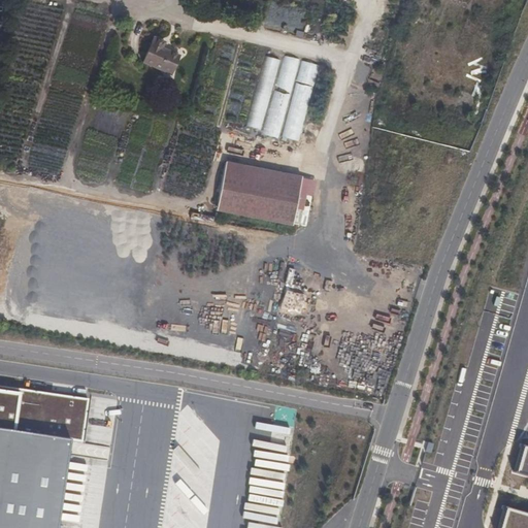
[(171,70),(180,52),(164,42),(167,37),(156,32),(142,57),(171,70)]
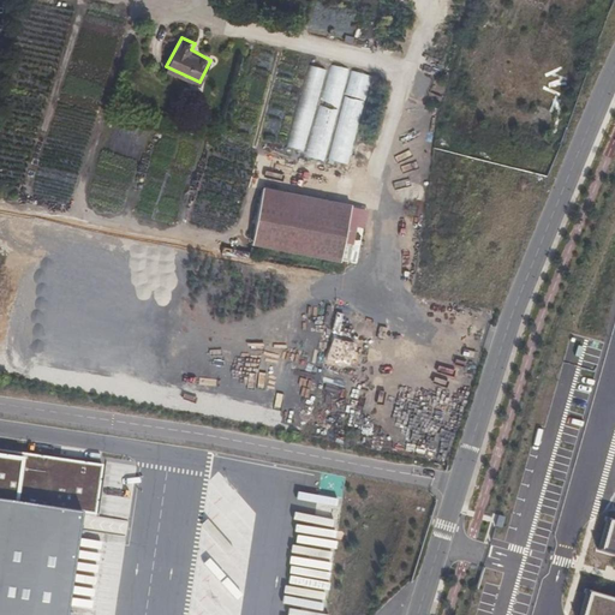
[(350,70),(332,65),(306,157),(324,162),(350,70)]
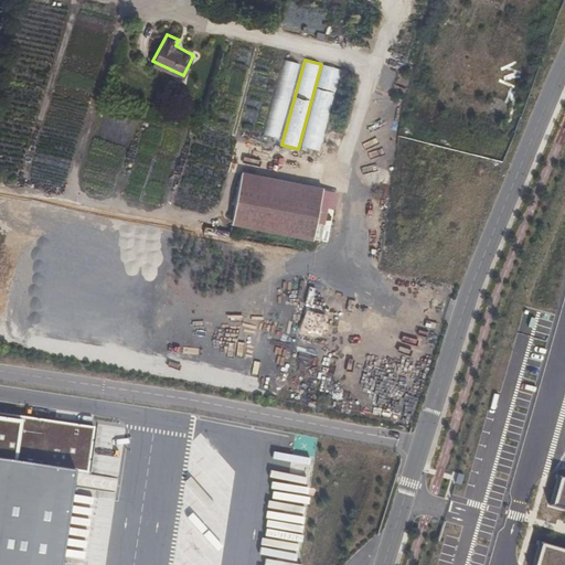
[(284,61),(264,136),(279,140),(300,64),(284,61)]
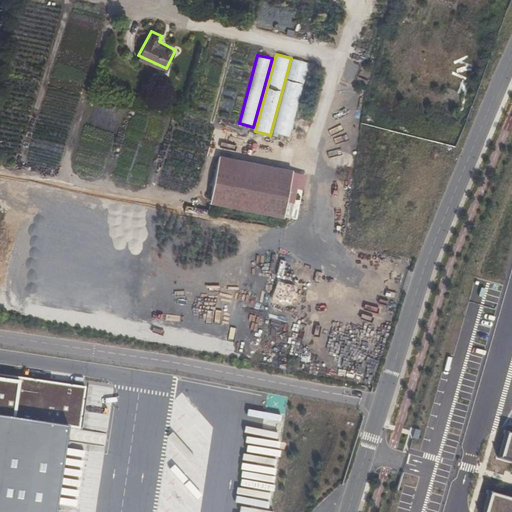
[(293,60),(274,134),(290,138),(309,64),(293,60)]
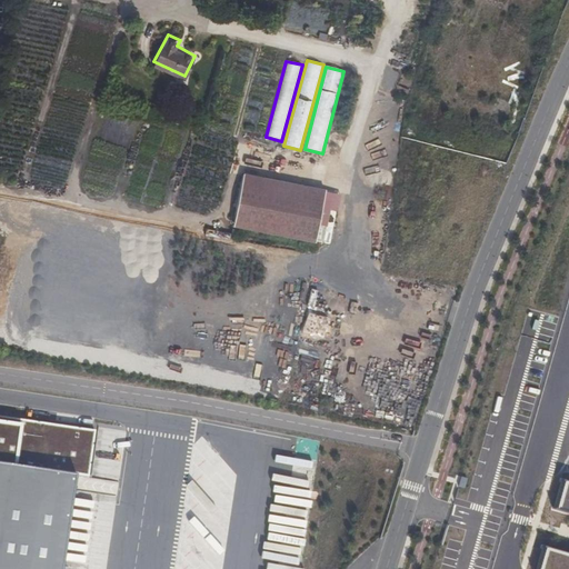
[(387,76),(383,86),(390,89),(393,78),(387,76)]
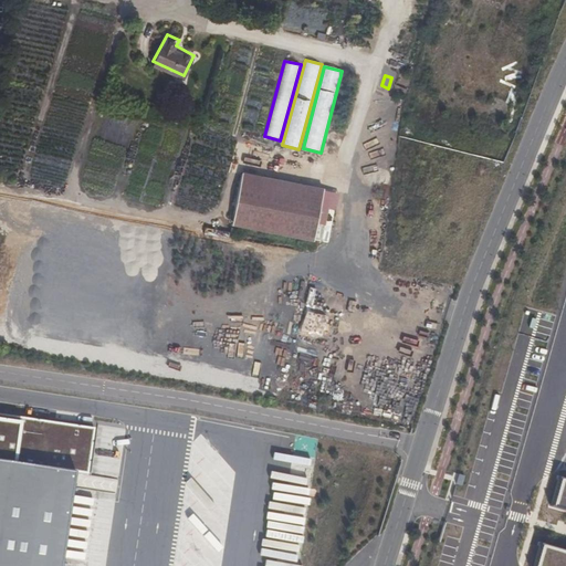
[(317,218),(324,189),(241,173),(236,201),(231,226),(313,241),(317,218)]
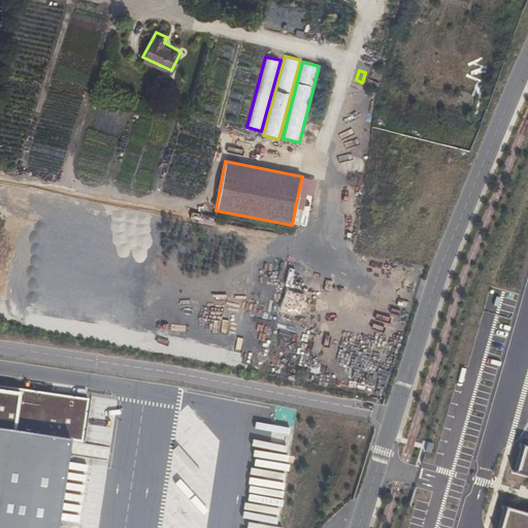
[(286,291),(284,304),(307,308),(309,295),(286,291)]
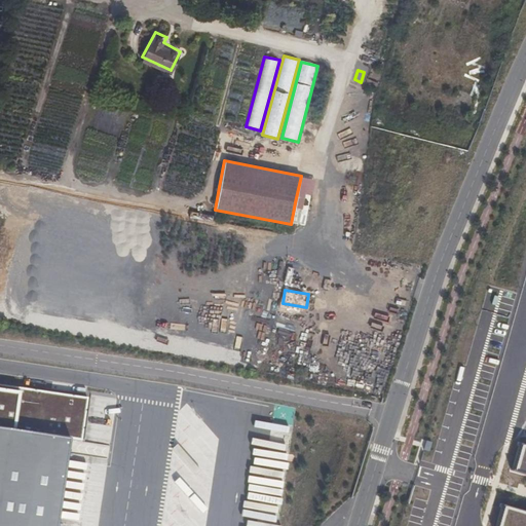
[(15,391),(0,388),(0,525),(53,525),(67,438),(81,440),(86,392),(17,382),(15,391)]
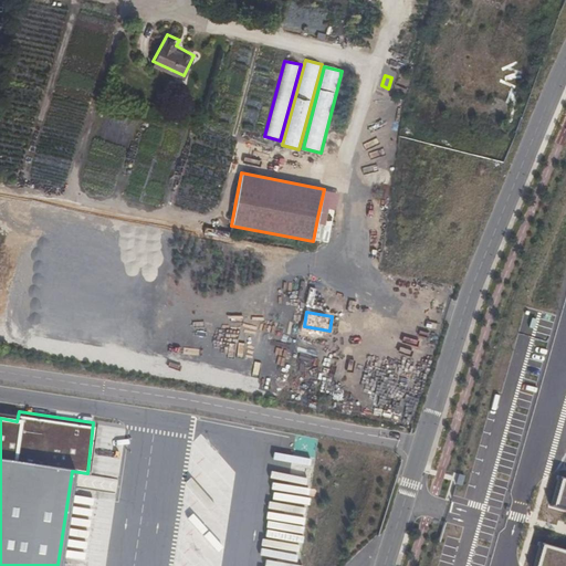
[(565,565),(565,478),(558,477),(549,507),(565,512),(565,549),(540,542),(532,565),(565,565)]
